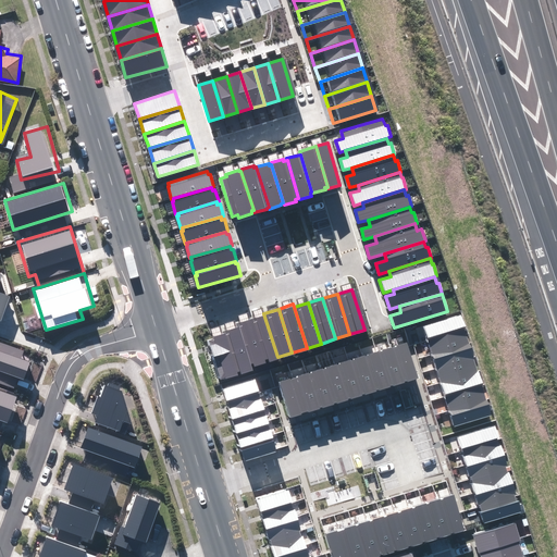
[(417,324),(422,338),(463,325),(458,311),(417,324)]
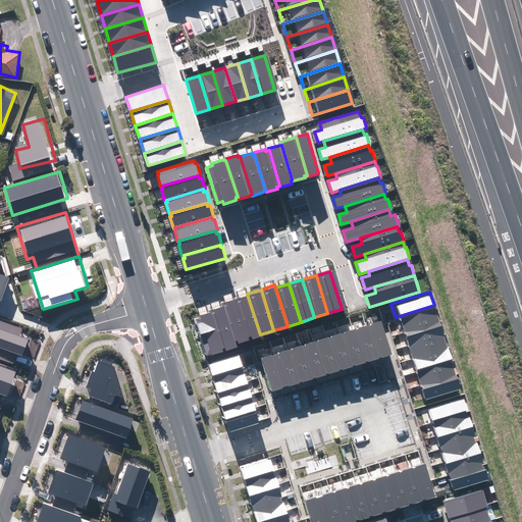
[(247,294),(233,298),(247,338),(260,334),(247,294)]
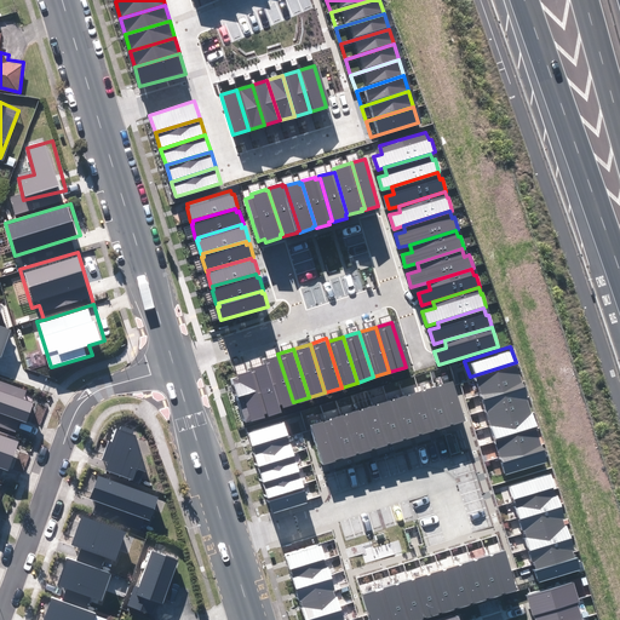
[(262,359),(263,362),(276,407),(293,402),(277,354),(262,359)]
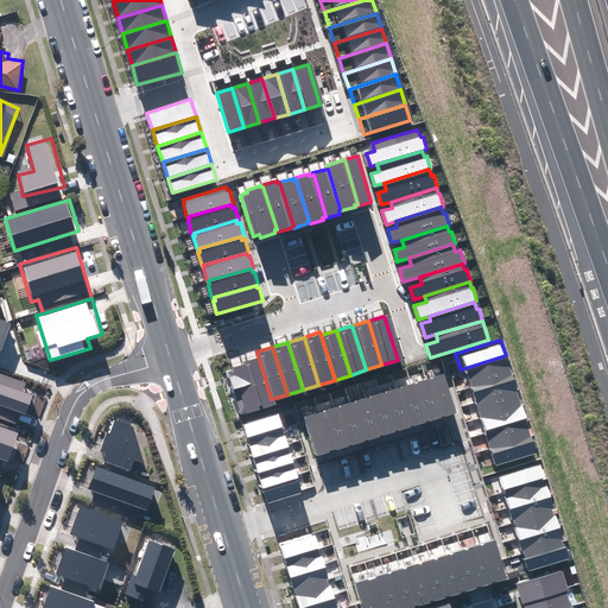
[(258,355),(241,360),(242,363),(257,407),(272,403),(271,399),(258,355)]
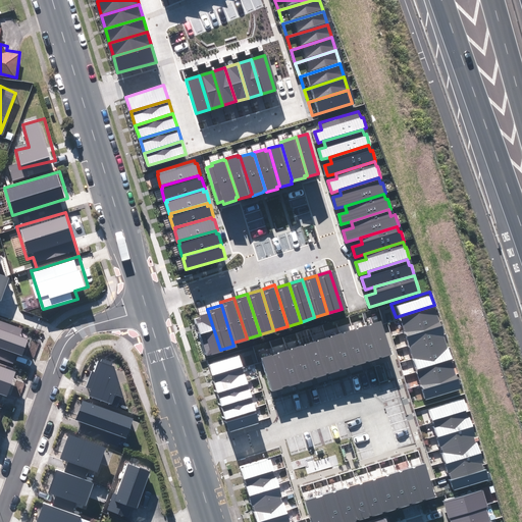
[(396,317),(400,330),(438,318),(434,305),(396,317)]
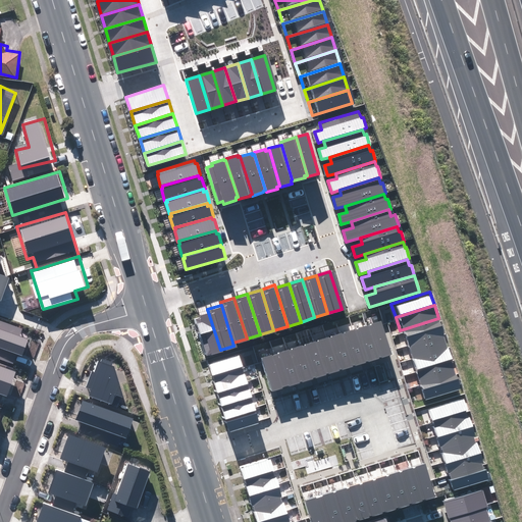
[(208,312),(195,316),(207,354),(220,350),(208,312)]
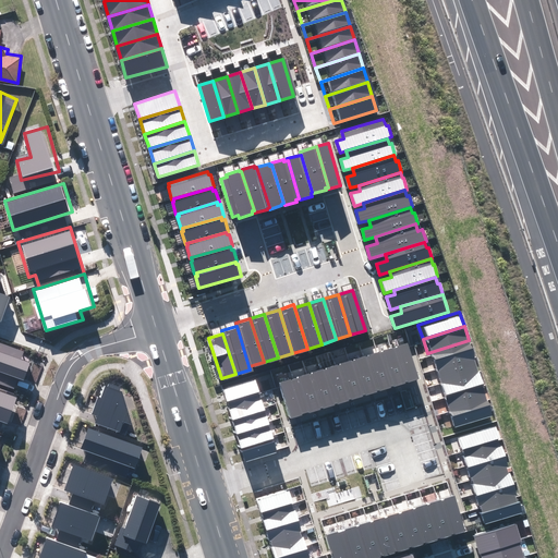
[(397,343),(409,385),(424,380),(412,339),(397,343)]
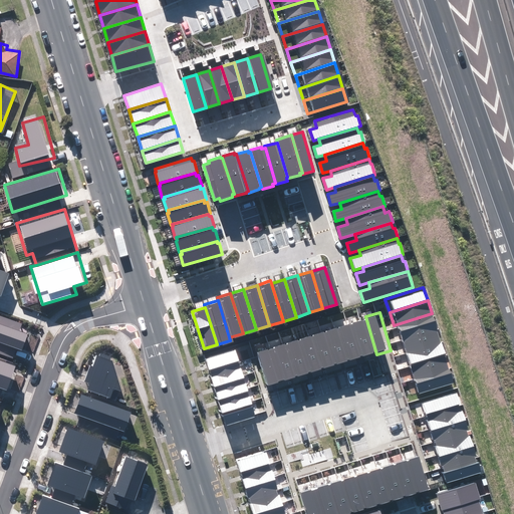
[(0,340),(26,349),(31,332),(22,329),(24,322),(0,313),(0,340)]
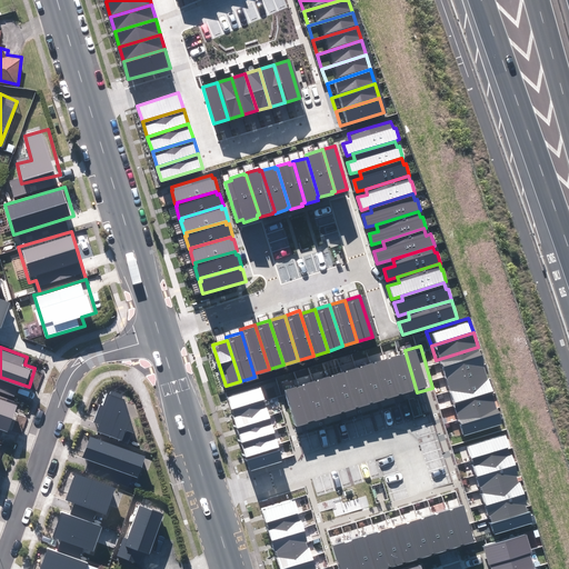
[(436,360),(440,375),(482,362),(478,347),(436,360)]
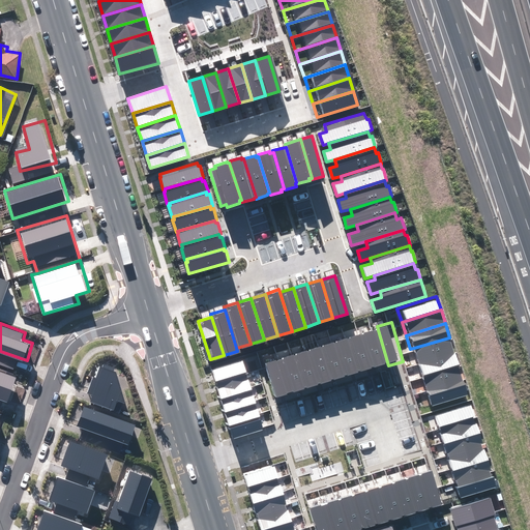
[(362,331),(374,371),(388,365),(377,326),(362,331)]
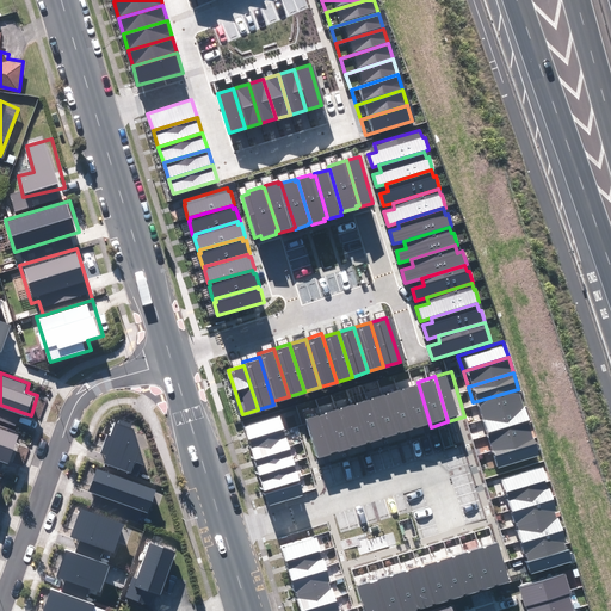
[(401,387),(414,432),(431,427),(418,382),(401,387)]
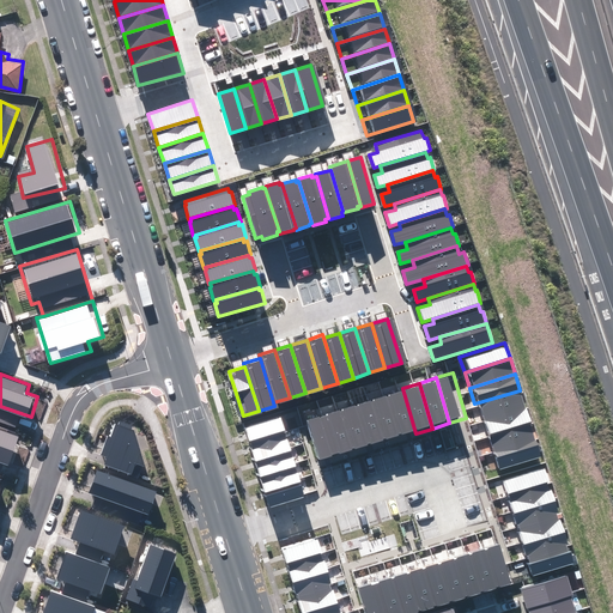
[(386,393),(399,438),(416,434),(402,388),(386,393)]
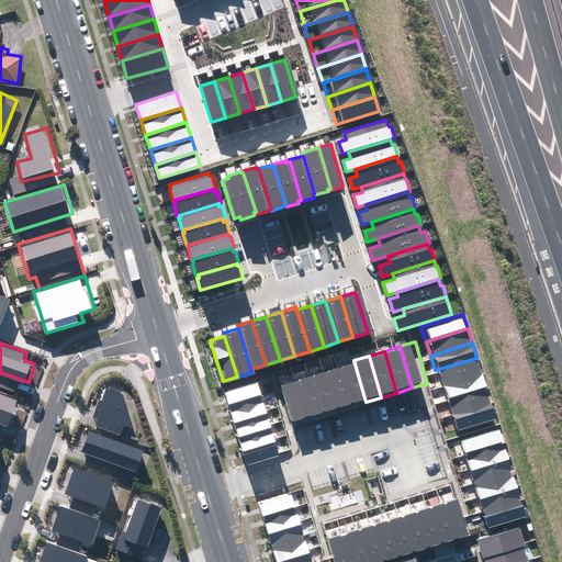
[(435,370),(439,384),(481,372),(476,358),(435,370)]
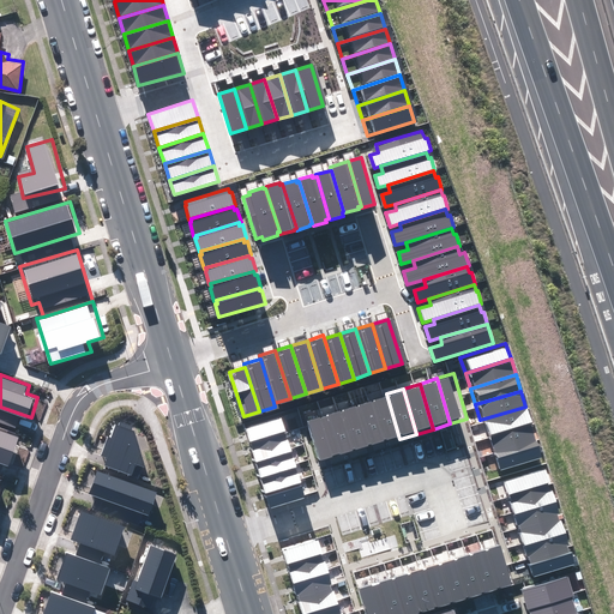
[(369,398),(383,444),(399,439),(386,393),(369,398)]
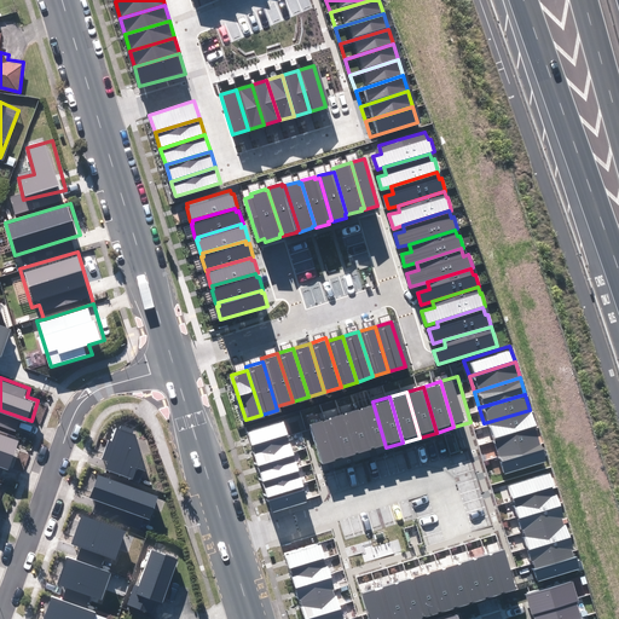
[(356,406),(369,452),(386,447),(372,401),(356,406)]
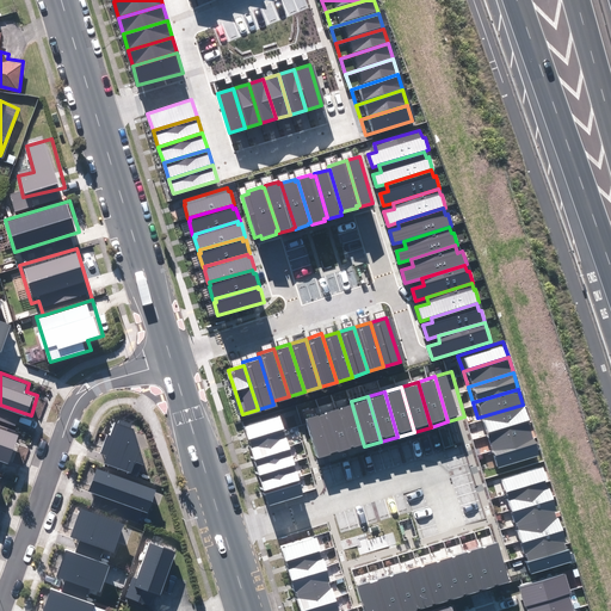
[(334,407),(347,451),(364,446),(351,401),(334,407)]
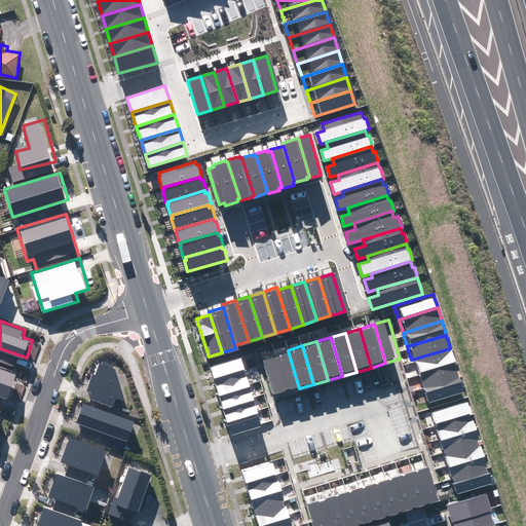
[(411,360),(415,374),(454,362),(450,348),(411,360)]
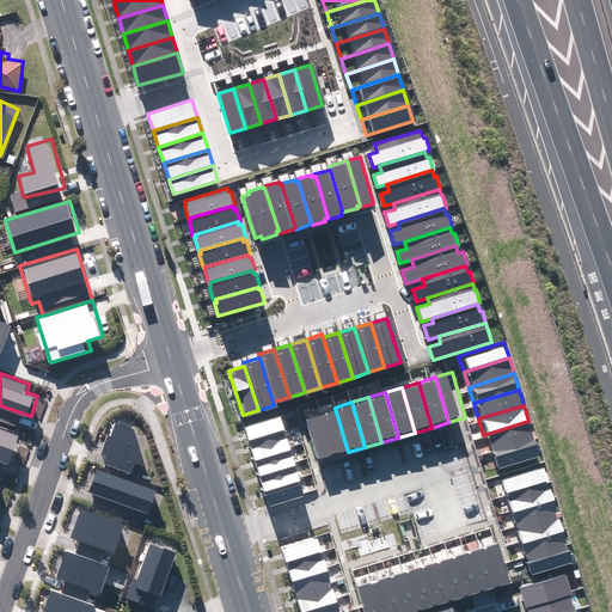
[(318,412),(331,458),(348,452),(335,408),(318,412)]
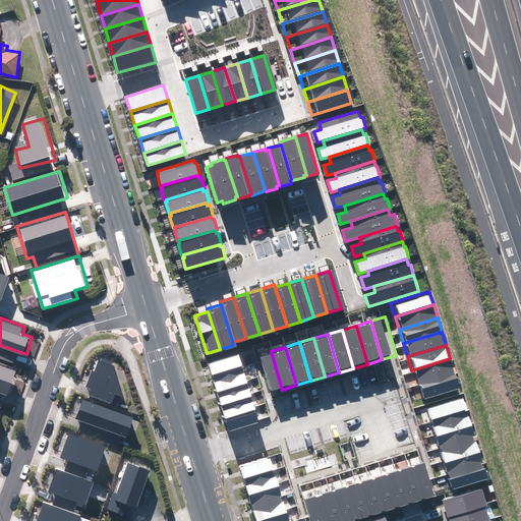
[(205,374),(242,363),(238,348),(200,360),(205,374)]
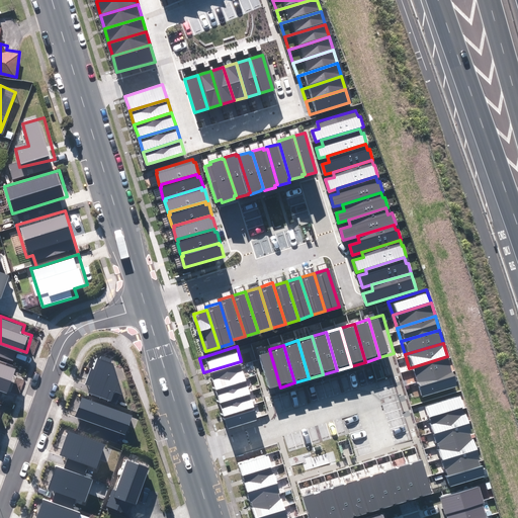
[(255,353),(266,392),(280,387),(269,349),(255,353)]
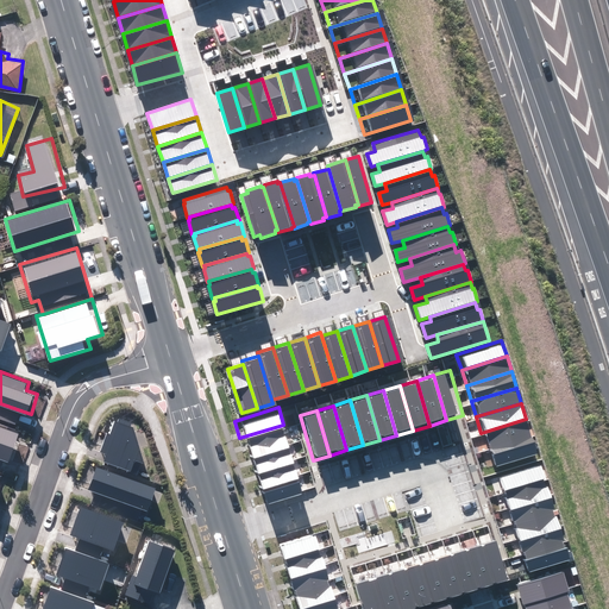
[(104,463),(136,475),(142,463),(135,460),(139,451),(133,427),(131,427),(132,422),(119,419),(118,422),(113,421),(110,434),(107,434),(100,452),(107,454),(104,463)]
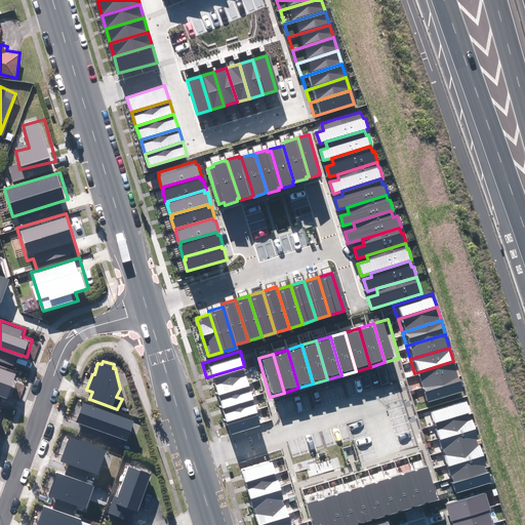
[(414,373),(418,387),(457,374),(453,361),(414,373)]
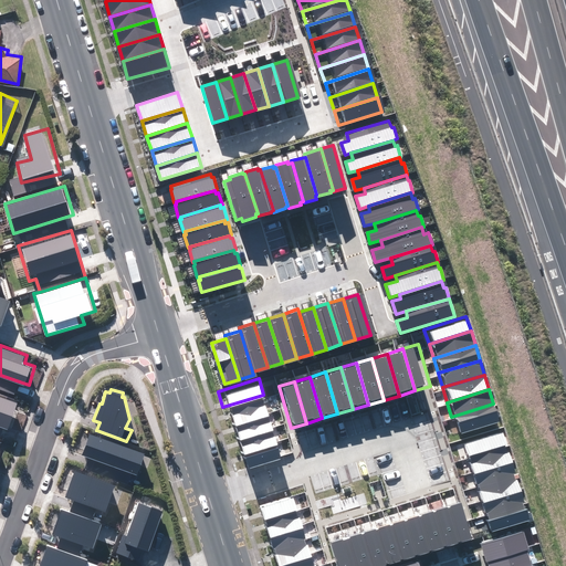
[(0,392),(0,423),(9,428),(19,400),(0,392)]
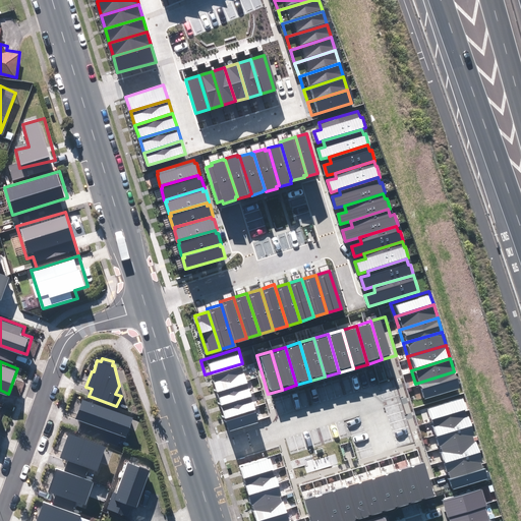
[(210,389),(247,378),(242,363),(205,374),(210,389)]
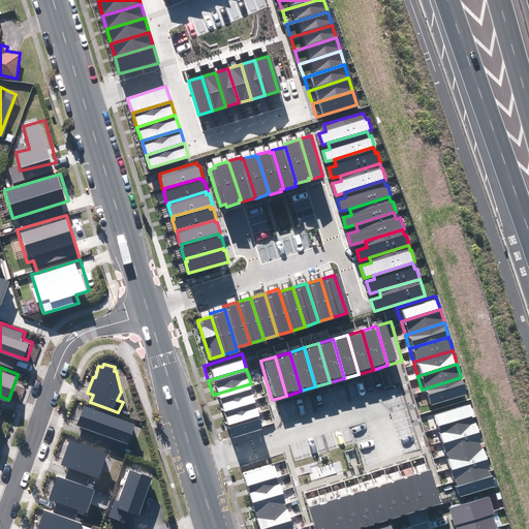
[(422,390),(426,403),(465,391),(461,377),(422,390)]
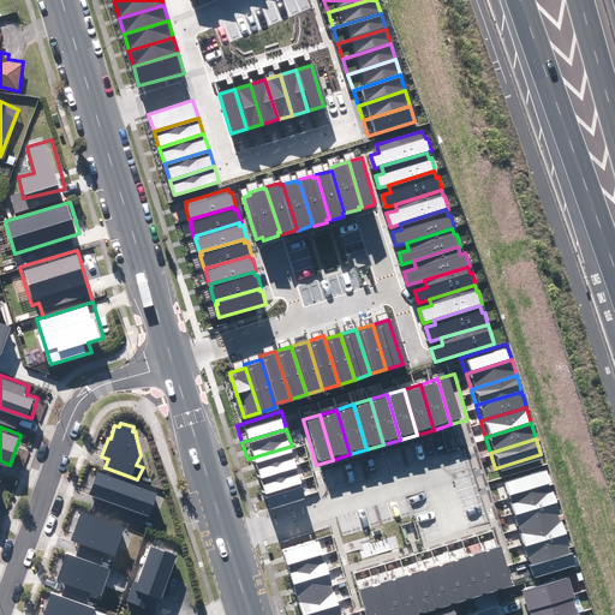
[(252,477),(297,463),(292,446),(248,459),(252,477)]
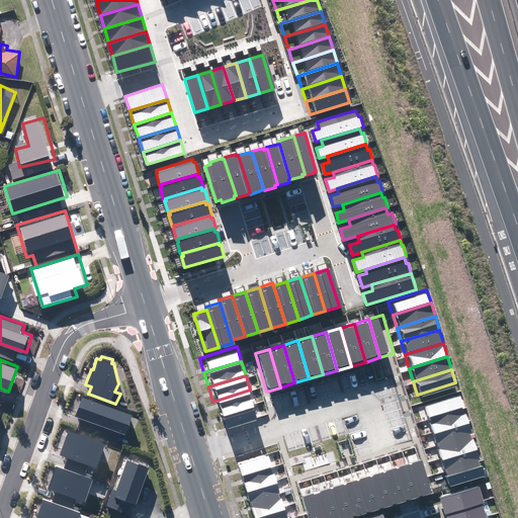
[(218,416),(255,404),(250,390),(212,402),(218,416)]
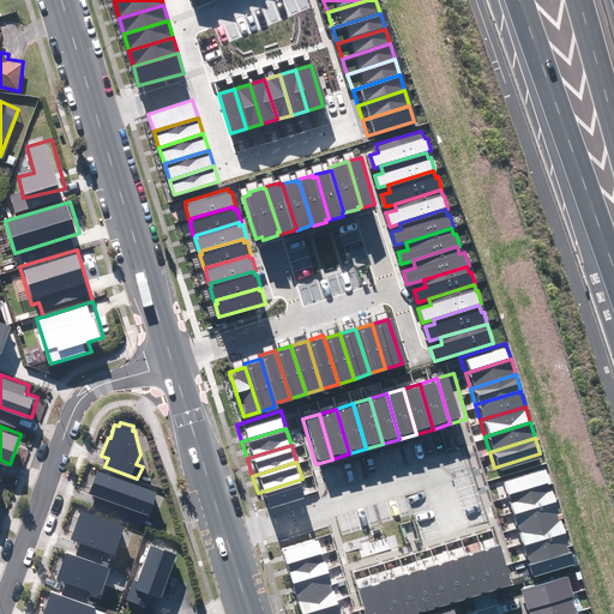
[(499,477),(504,494),(551,479),(546,462),(499,477)]
